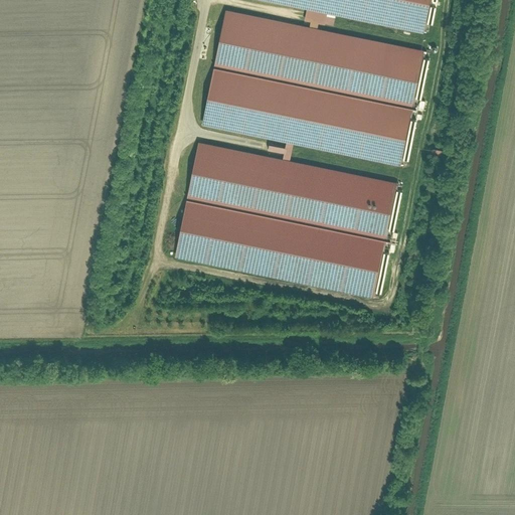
[(272,0),(308,8),(329,12),(424,33),(432,0),(272,0)]
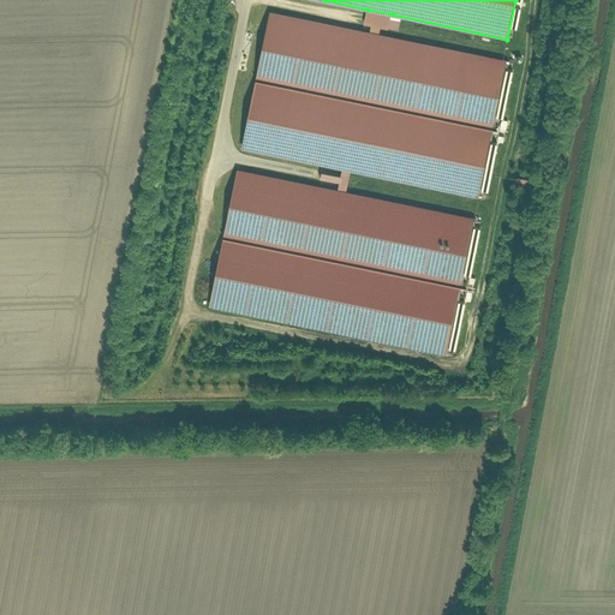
[(393,15),(368,10),(364,23),(371,25),(370,31),(380,34),(381,27),(389,29),(393,15)]
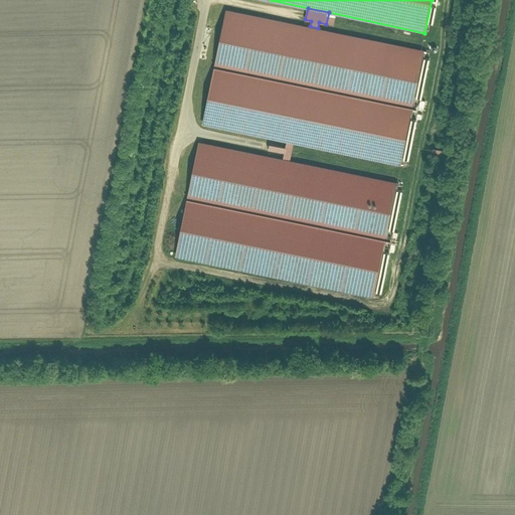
[(227,9),(203,123),(402,164),(426,50),(318,28),(310,26),(227,9)]
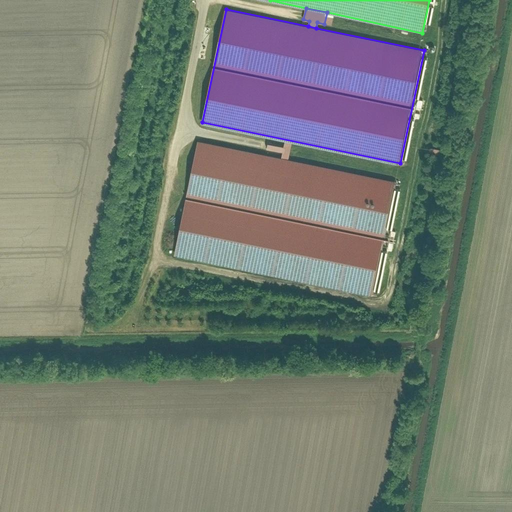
[(269,149),(284,151),(284,156),(291,157),(293,141),(286,140),(286,145),(269,143),(269,149)]
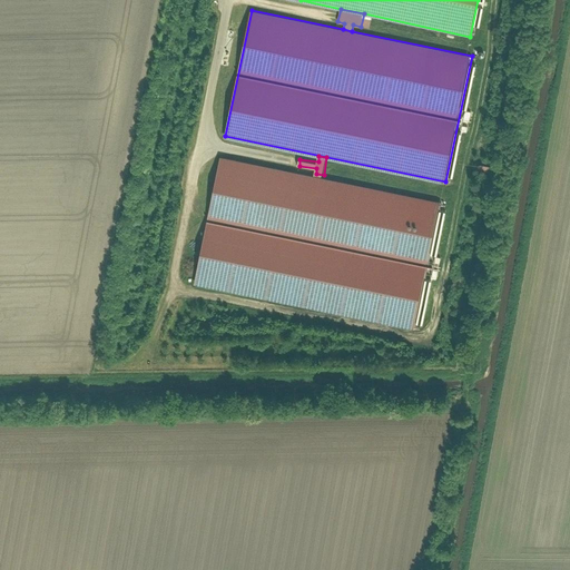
[(222,161),(195,287),(415,333),(442,207),(222,161)]
